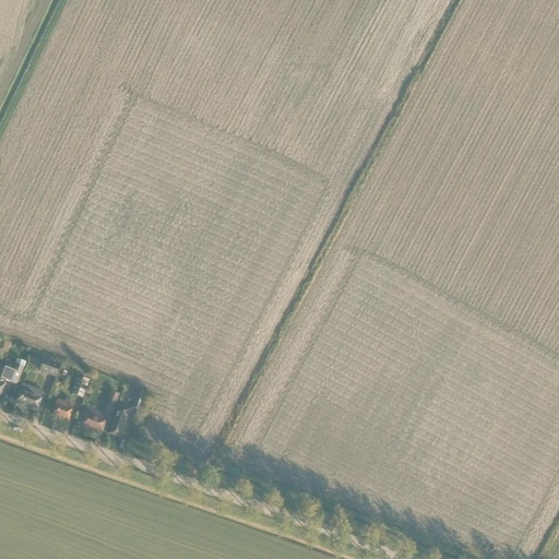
[(2,348),(11,349),(12,341),(3,340),(2,348)]
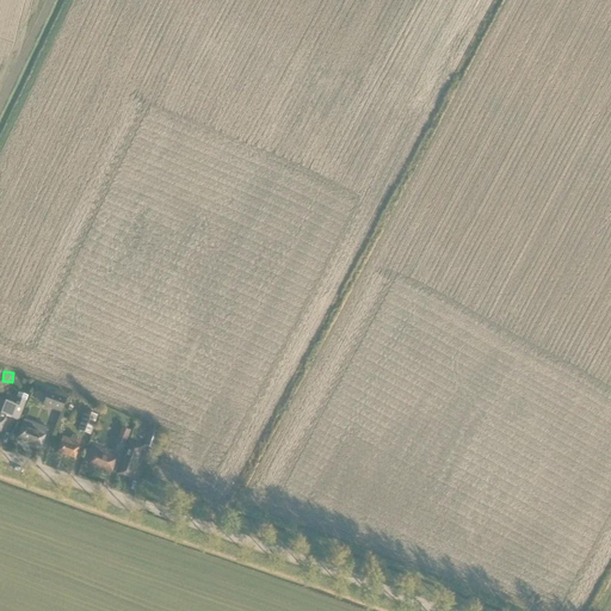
[(48,392),(42,406),(62,413),(68,395),(55,390),(54,393),(48,392)]
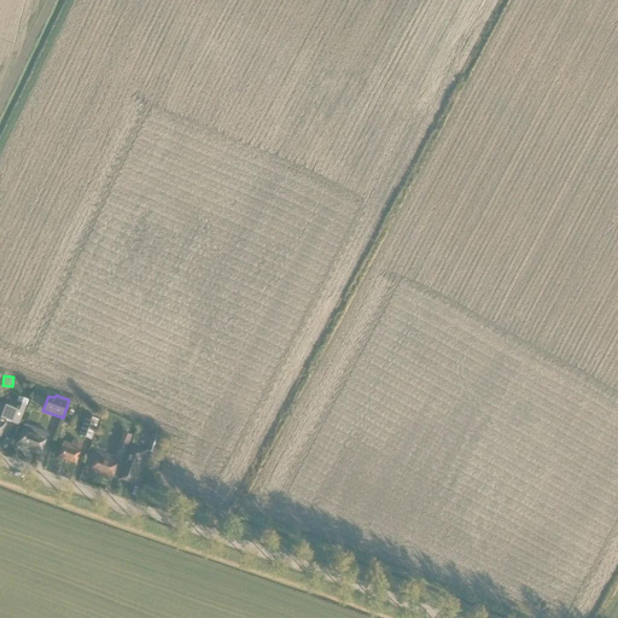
[(18,424),(27,402),(18,398),(15,408),(0,402),(0,436),(6,420),(18,424)]
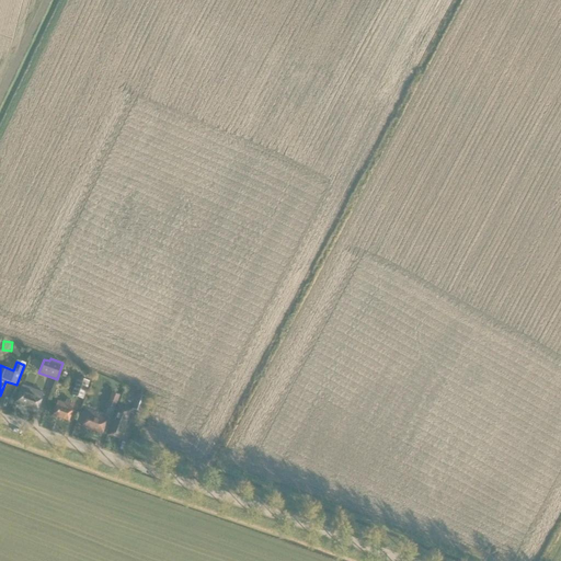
[(77,377),(71,396),(84,400),(90,381),(77,377)]
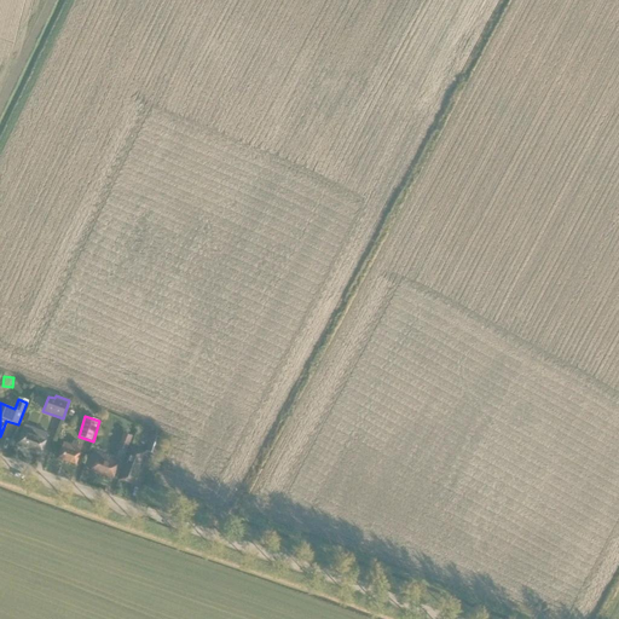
[(41,452),(47,437),(48,433),(24,424),(23,428),(22,432),(17,444),(41,452)]
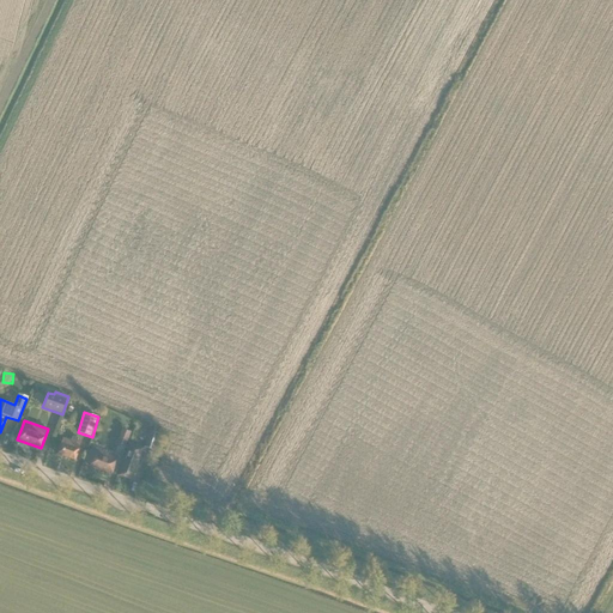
[(122,429),(116,442),(126,445),(131,432),(122,429)]
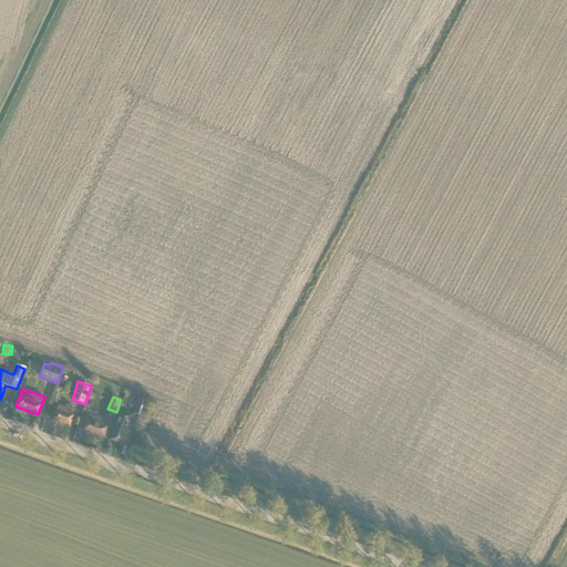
[(138,399),(133,413),(142,416),(147,402),(138,399)]
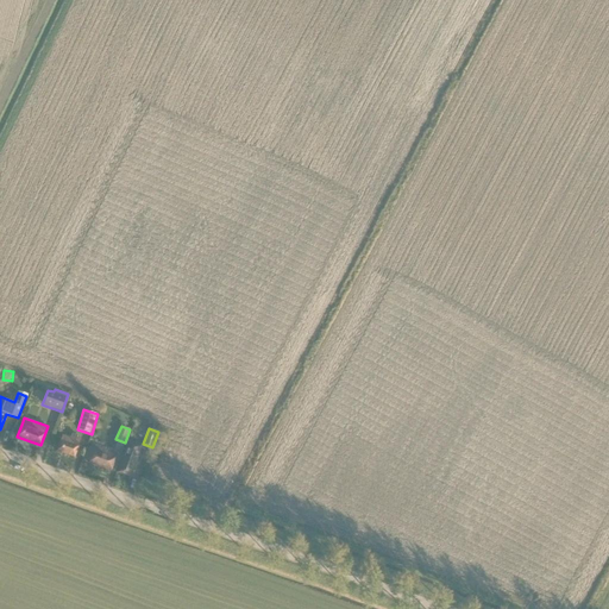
[(75,457),(81,438),(70,434),(69,437),(62,434),(57,451),(75,457)]
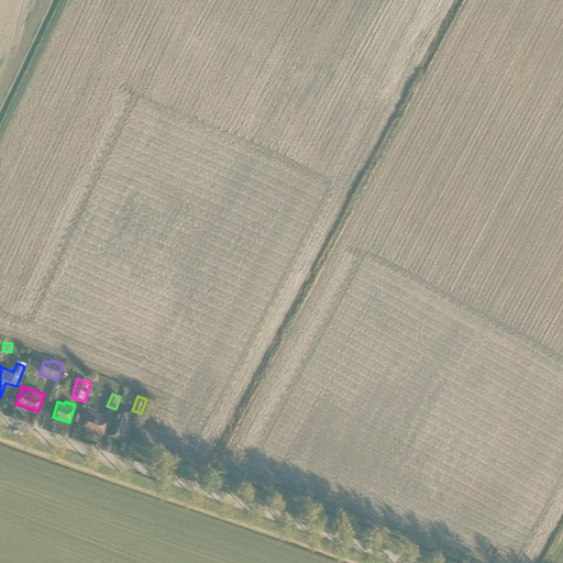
[(114,421),(111,428),(108,437),(120,441),(127,424),(131,412),(128,410),(119,408),(114,421)]
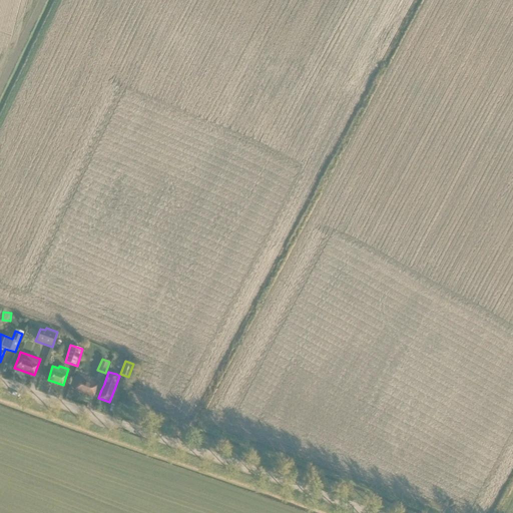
[(96,388),(101,390),(104,384),(79,375),(74,389),(93,396),(96,388)]
